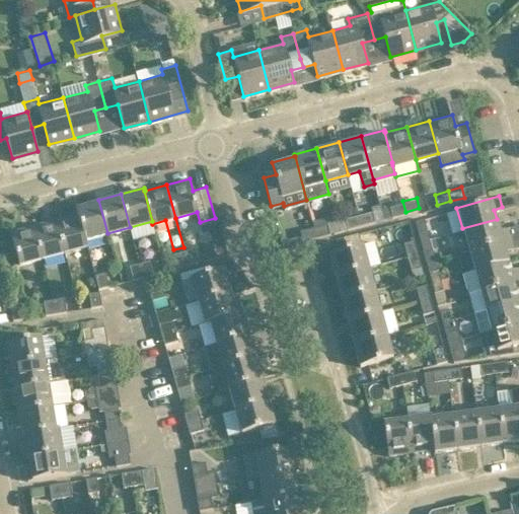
[(76,206),(77,212),(78,212),(85,239),(86,238),(107,233),(98,200),(76,206)]
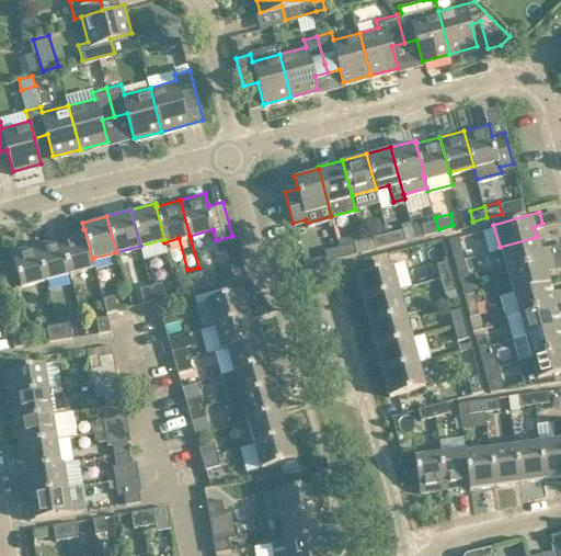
[(435,217),(411,224),(414,236),(438,229),(435,217)]
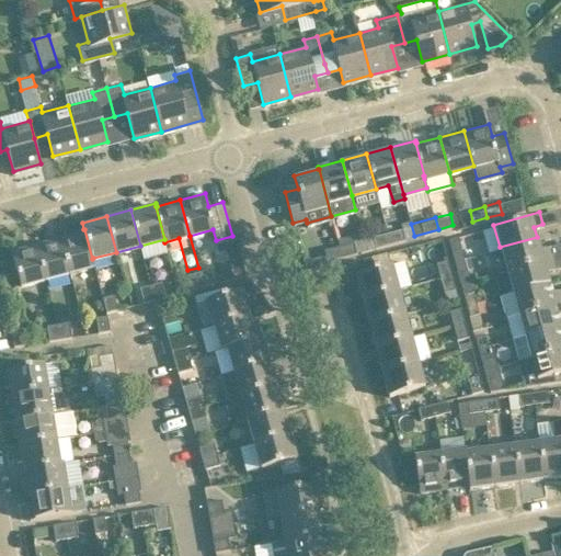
[(411,224),(387,230),(390,242),(414,236),(411,224)]
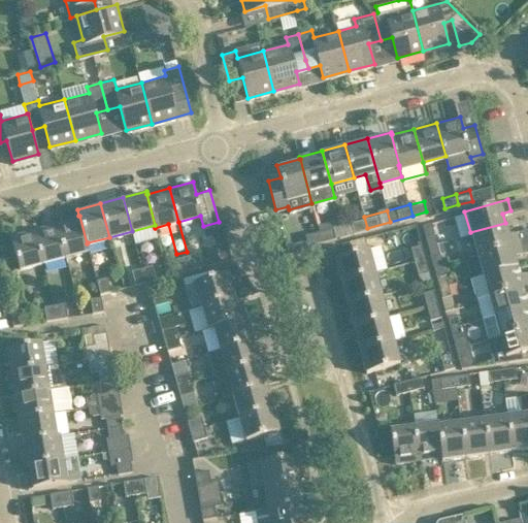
[(79,216),(78,216),(57,222),(66,255),(89,249),(88,242),(87,243),(79,216)]
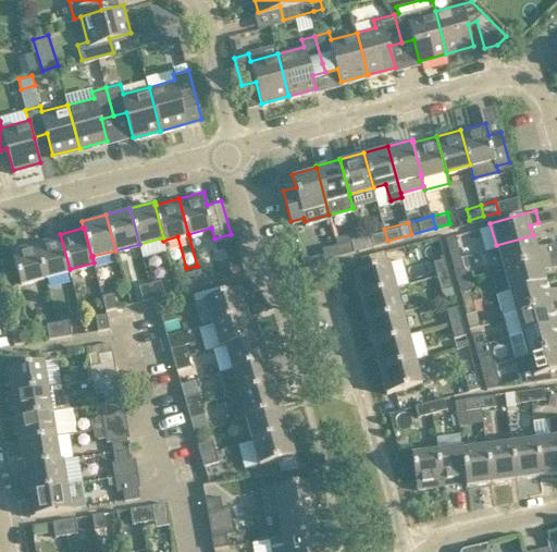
[(335,235),(336,242),(339,253),(363,247),(360,234),(358,229),(335,235)]
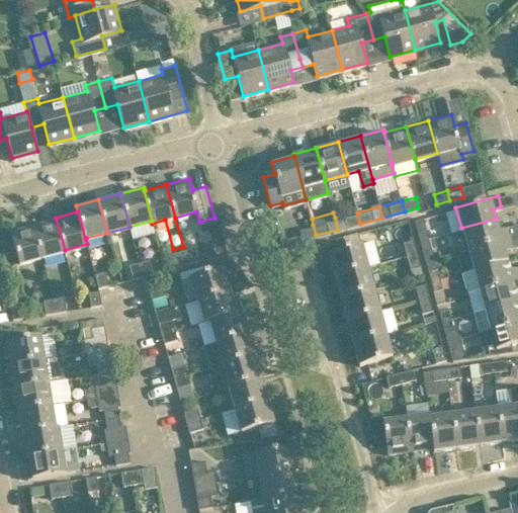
[(357,212),(335,218),(338,230),(360,224),(357,212)]
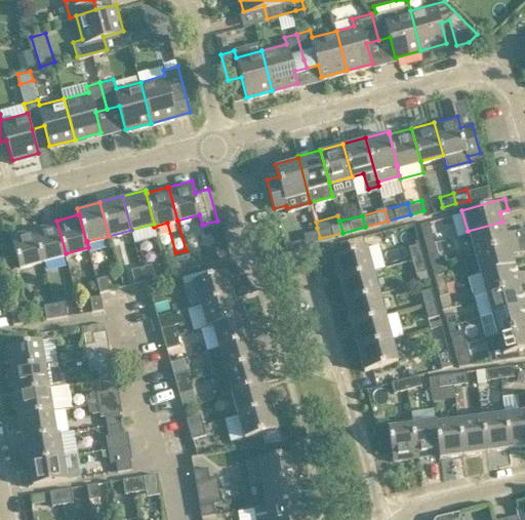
[(419,221),(426,242),(435,240),(429,218),(419,221)]
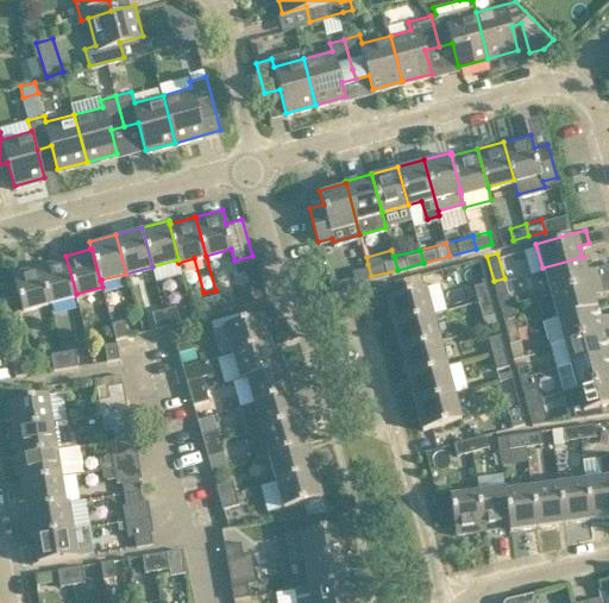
[(66,256),(39,263),(50,301),(76,294),(66,256)]
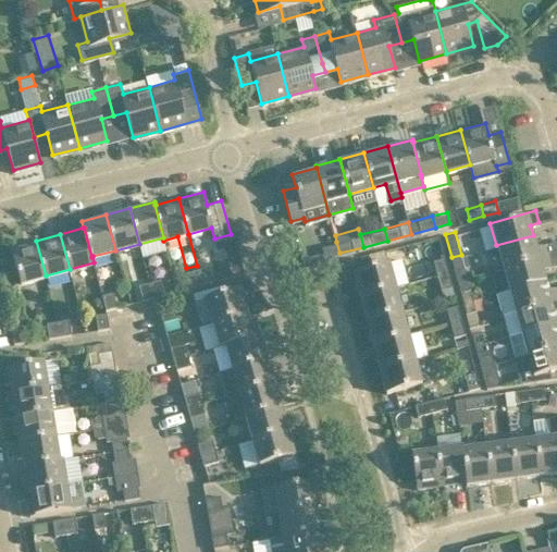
[(496,245),(502,267),(547,255),(545,243),(535,245),(533,235),(496,245)]
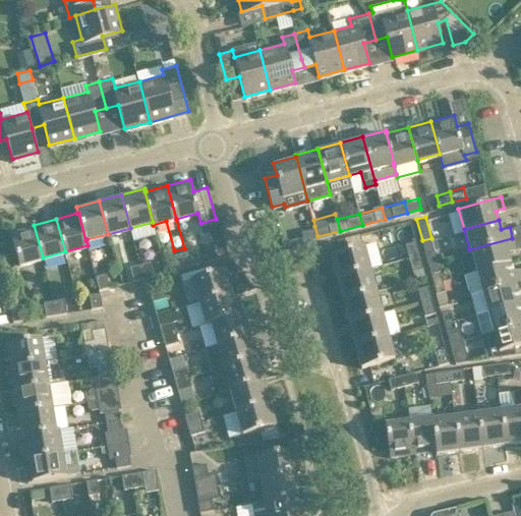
[(43,258),(34,225),(10,231),(19,264),(43,258)]
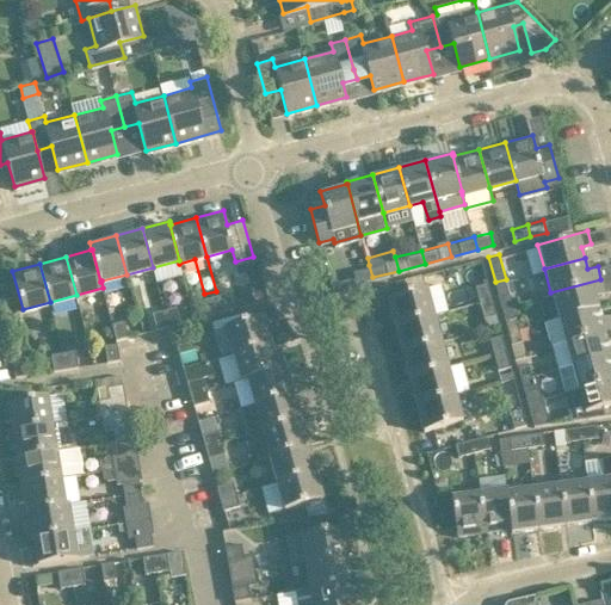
[(372,277),(369,265),(353,270),(357,282),(372,277)]
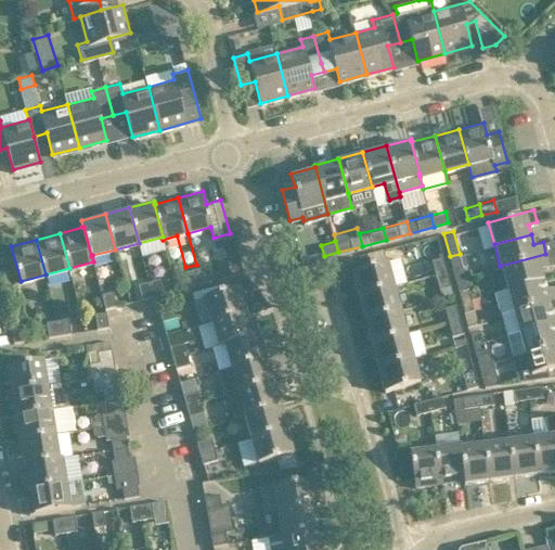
[(450,256),(455,278),(465,276),(460,254),(450,256)]
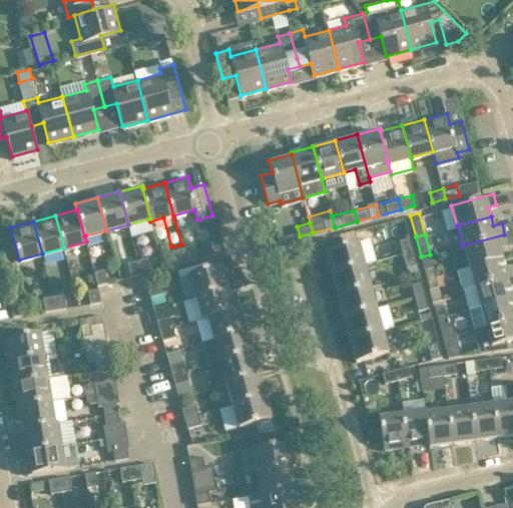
[(462,245),(468,266),(502,256),(499,246),(507,244),(504,234),(462,245)]
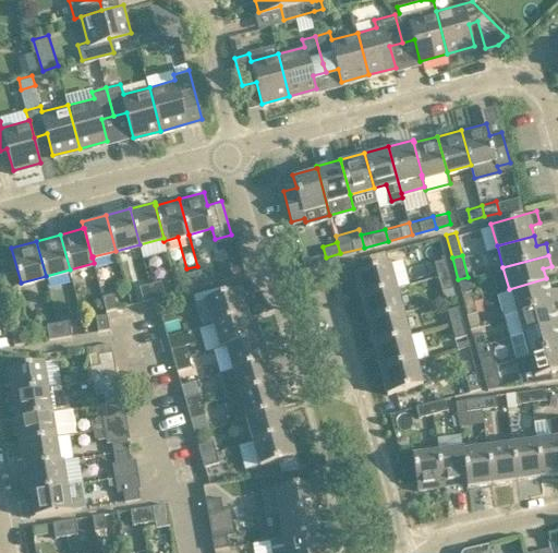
[(435,260),(438,274),(449,271),(446,256),(435,260)]
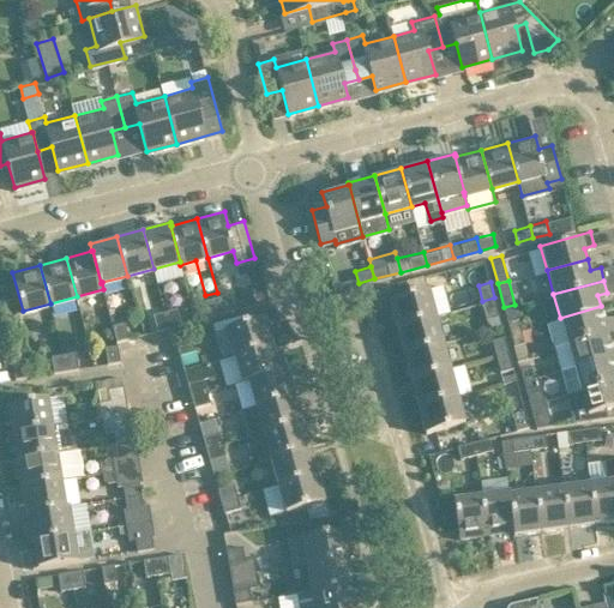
[(390,298),(397,324),(437,313),(429,287),(390,298)]
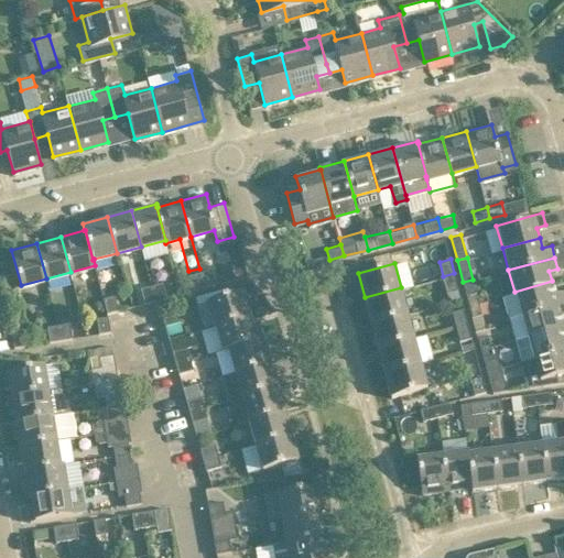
[(212,269),(201,272),(204,285),(215,282),(212,269)]
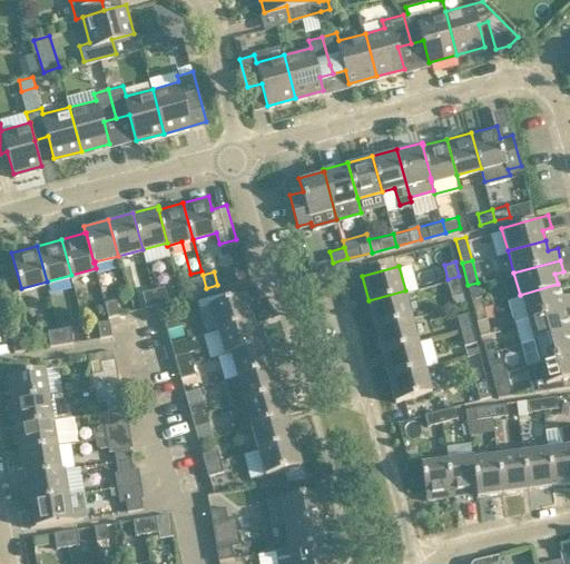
[(206,288),(203,275),(192,278),(195,292),(206,288)]
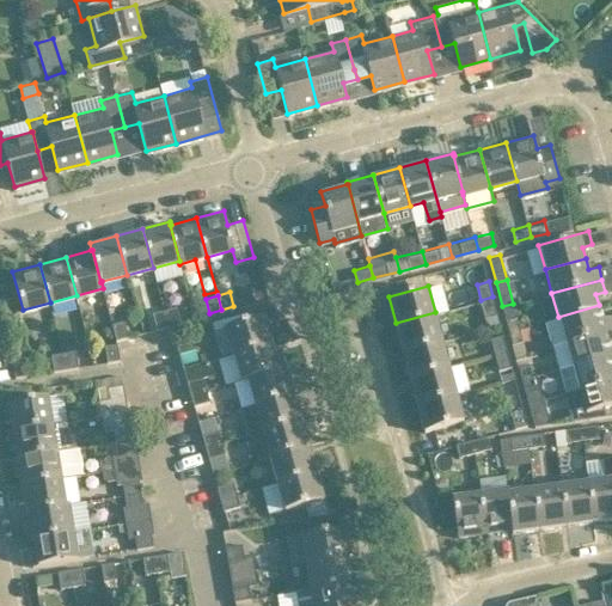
[(493,297),(481,300),(485,316),(488,326),(500,323),(493,297)]
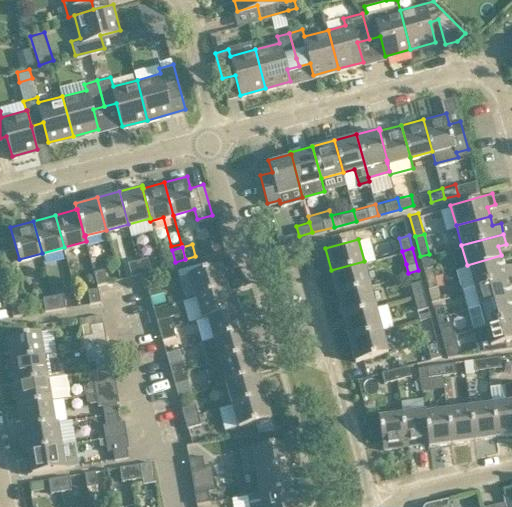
[(420,256),(426,276),(434,273),(429,254),(420,256)]
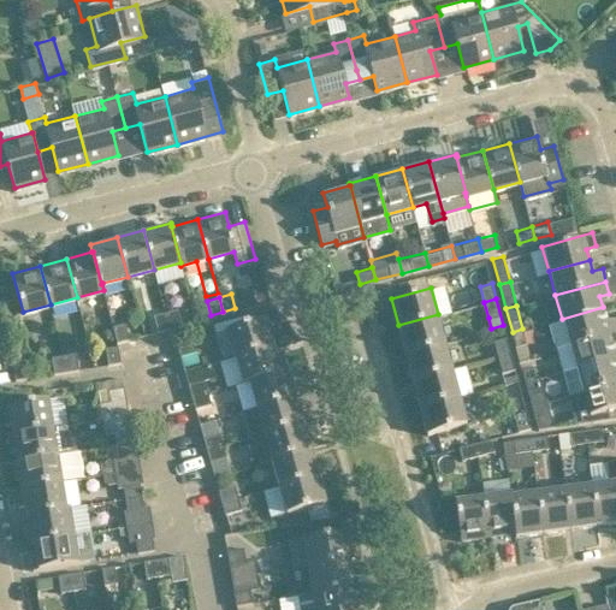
[(177,307),(165,311),(170,326),(182,324),(177,307)]
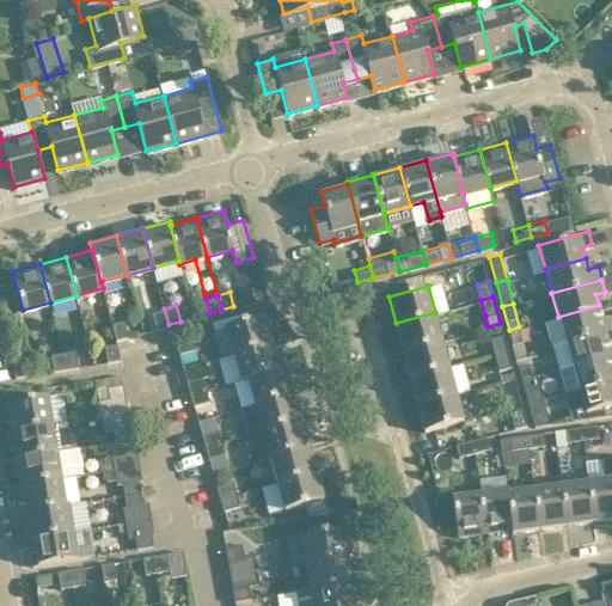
[(545,320),(552,343),(611,326),(611,316),(611,313),(601,317),(599,305),(558,317),(545,320)]
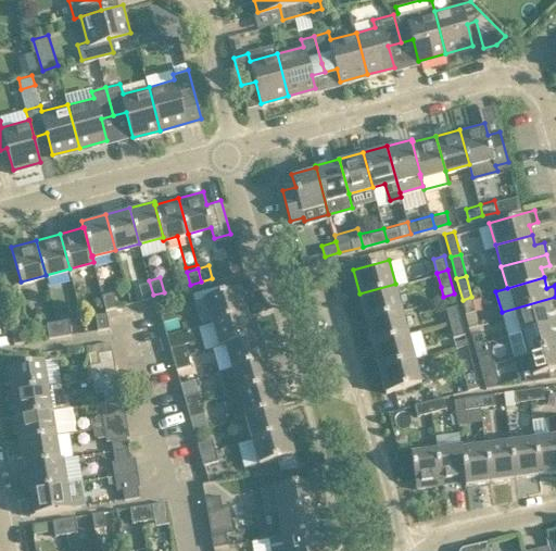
[(153,295),(149,280),(138,283),(142,298),(153,295)]
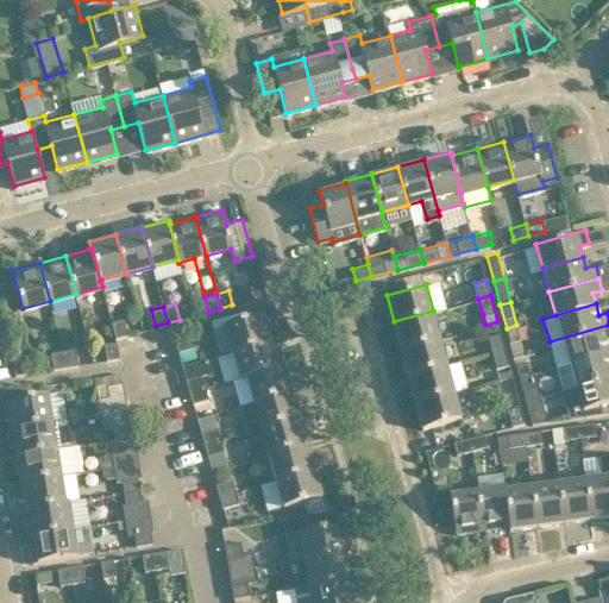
[(394,321),(401,347),(440,337),(433,311),(394,321)]
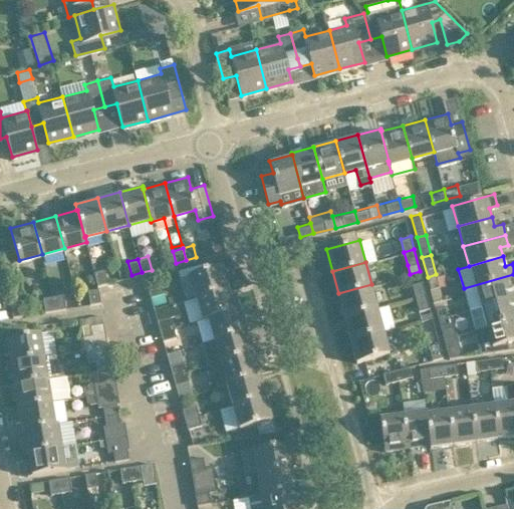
[(190,273),(196,295),(228,286),(222,264),(190,273)]
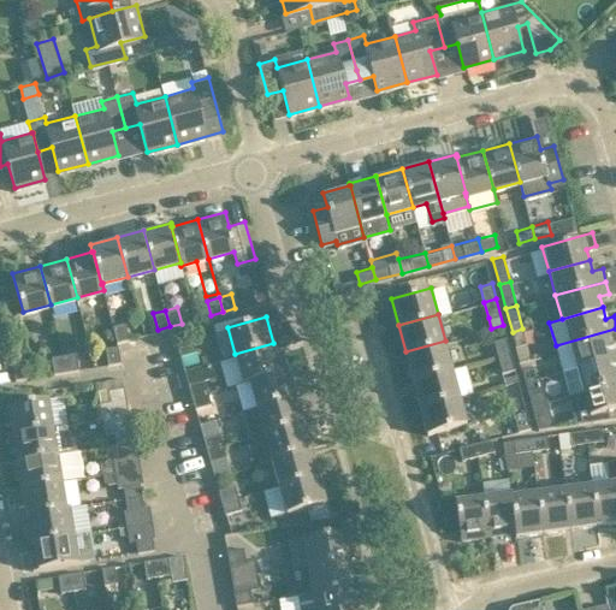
[(112,325),(117,341),(129,337),(124,321),(112,325)]
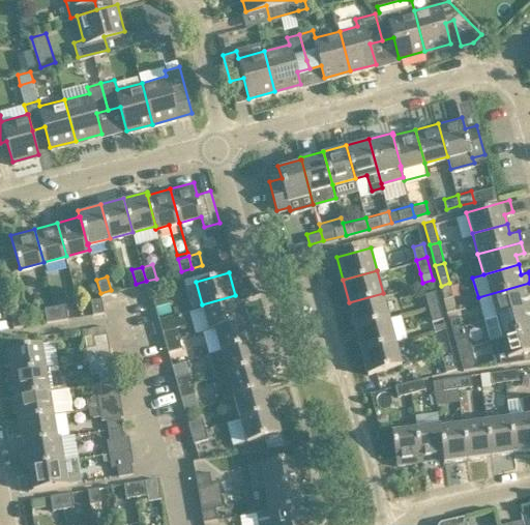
[(449,283),(441,286),(443,296),(452,294),(449,283)]
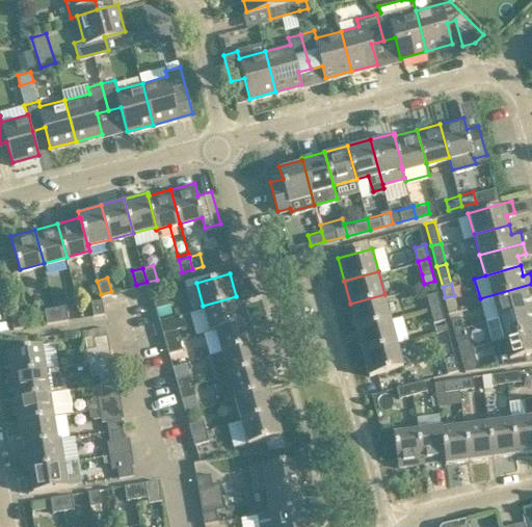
[(531,284),(480,298),(485,319),(531,307),(529,296),(531,295),(531,284)]
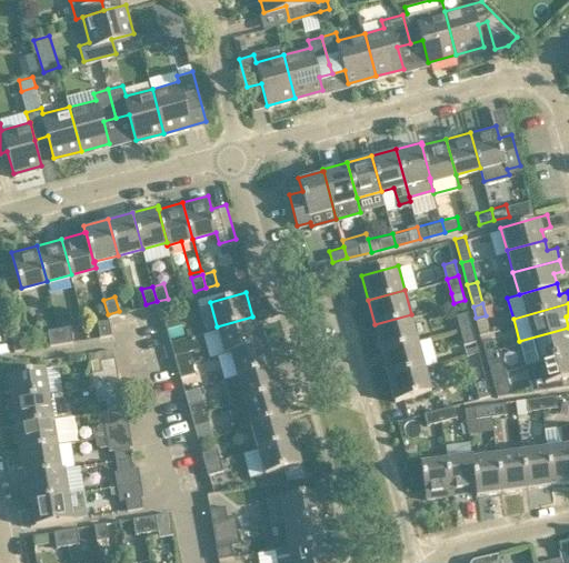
[(457,312),(460,328),(471,324),(467,310),(457,312)]
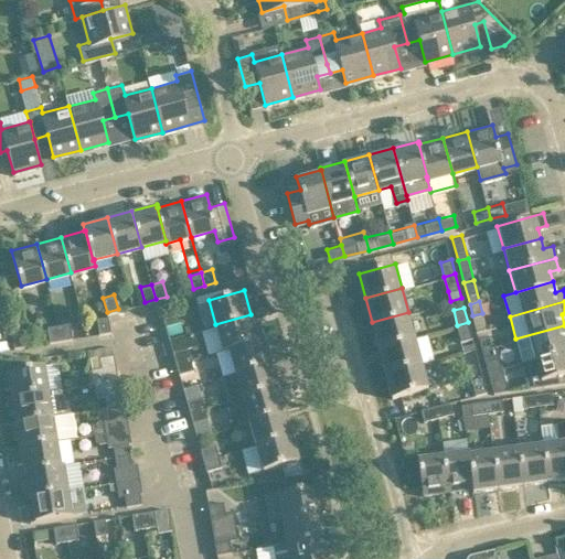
[(162,313),(166,324),(180,321),(177,310),(162,313)]
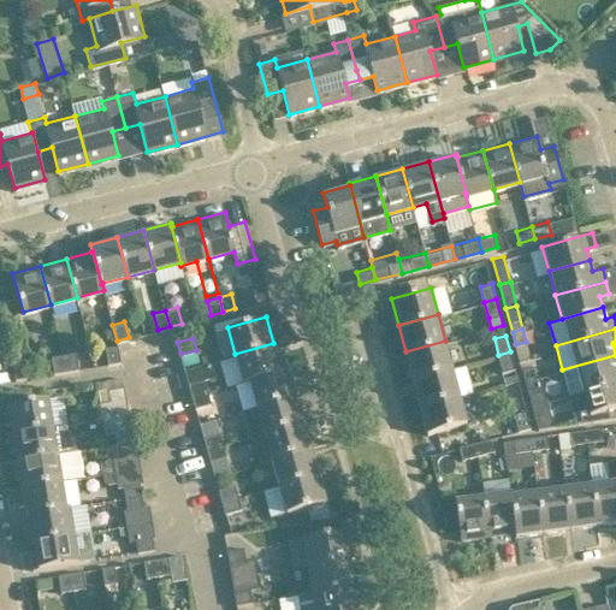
[(406,351),(413,378),(452,368),(445,341),(406,351)]
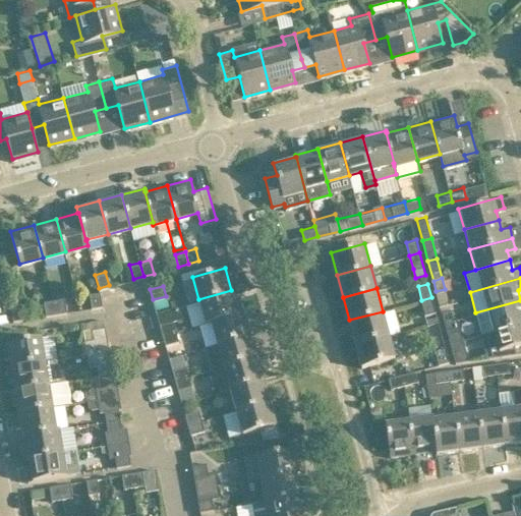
[(198,299),(205,322),(237,312),(237,311),(231,290),(198,299)]
